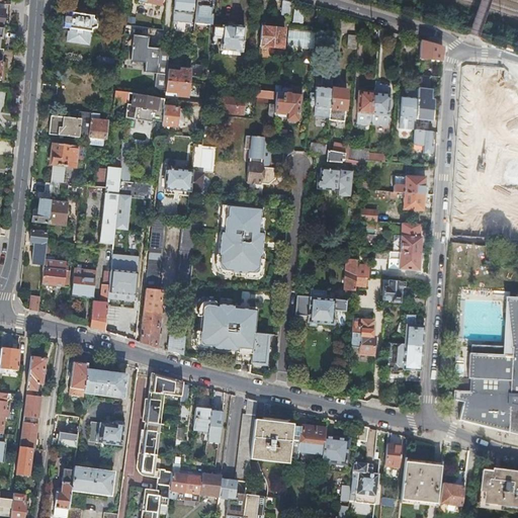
[(174,0),(173,12),(174,12),(174,13),(175,14),(176,11),(192,12),(193,0),(174,0)]
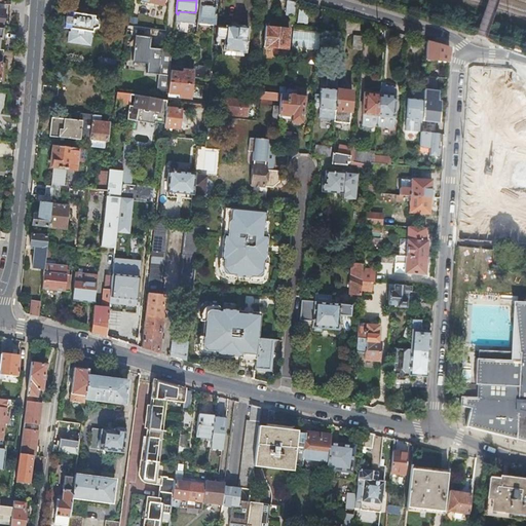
[(199,0),(198,19),(197,23),(213,25),(214,16),(215,16),(216,5),(213,5),(213,0),(199,0)]
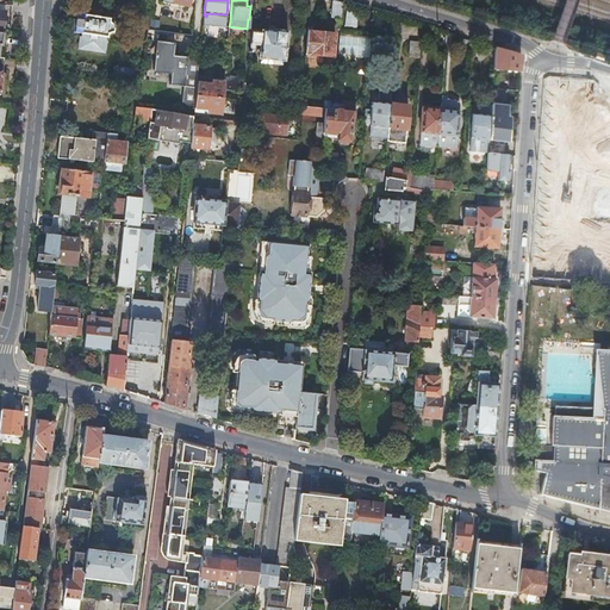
[(342,1),(335,0),(332,0),(331,17),(341,18),(342,1)]
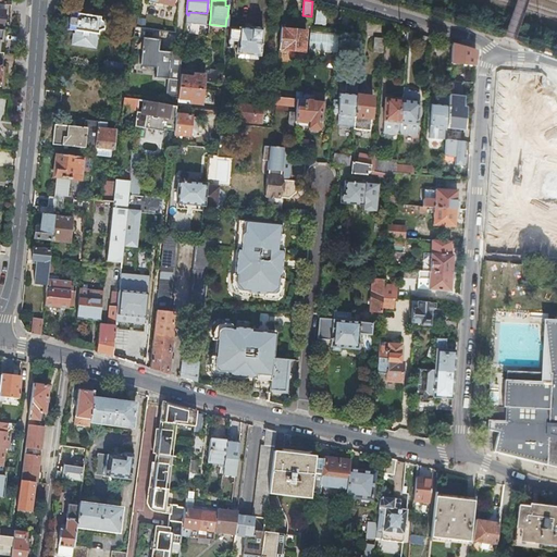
[(100,17),(72,12),(70,19),(69,25),(70,25),(69,29),(98,34),(98,32),(102,29),(103,29),(104,23),(103,23),(100,20),(100,17)]
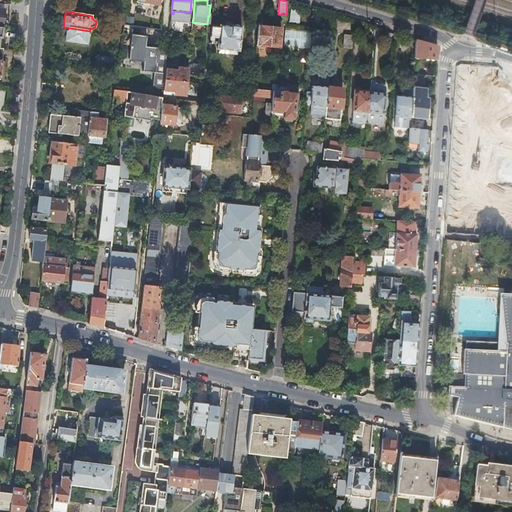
[(169,29),(170,16),(162,15),(161,28),(169,29)]
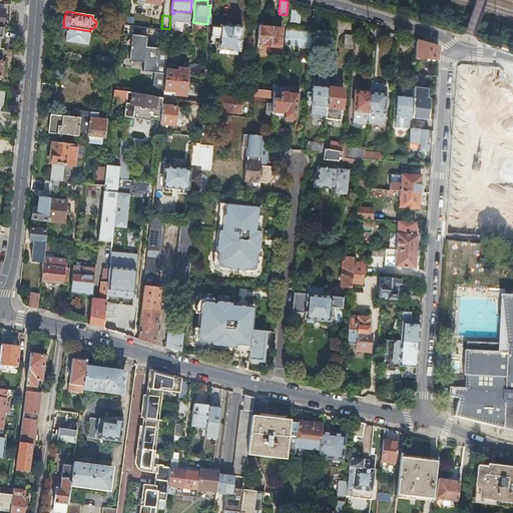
[(322,24),(314,24),(313,37),(321,38),(322,24)]
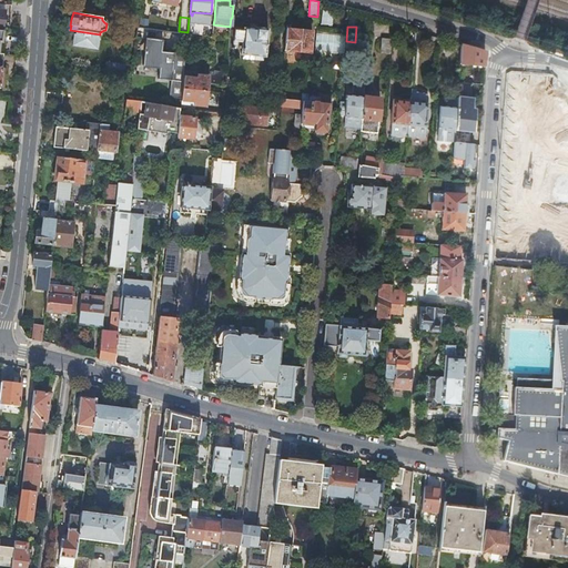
[(243,31),(234,30),(233,39),(233,44),(236,44),(236,41),(242,42),(241,54),(264,57),(267,29),(255,28),(255,30),(244,29),(243,31)]
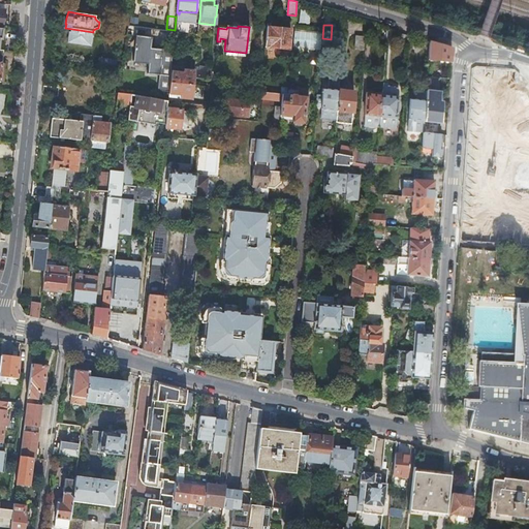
[(290,29),(266,26),(265,45),(288,49),(290,29)]
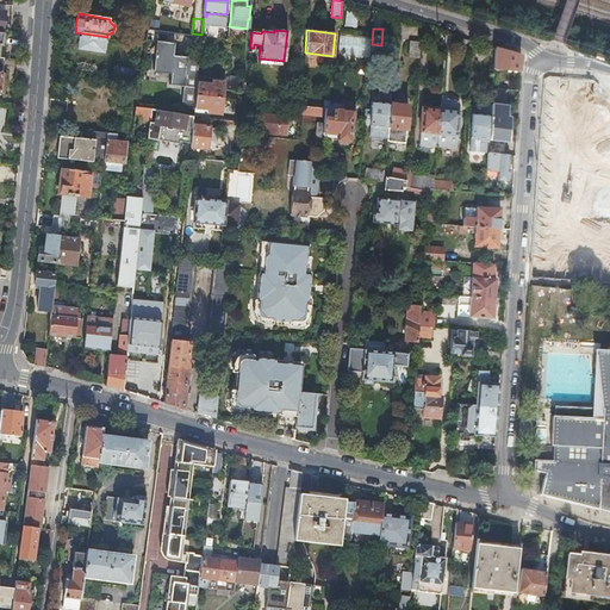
[(419,57),(421,41),(411,39),(410,56),(419,57)]
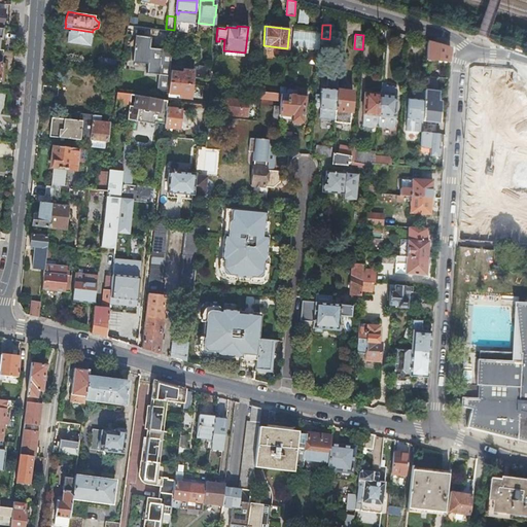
[(150,47),(152,37),(136,35),(133,62),(148,64),(147,72),(160,74),(163,48),(150,47)]
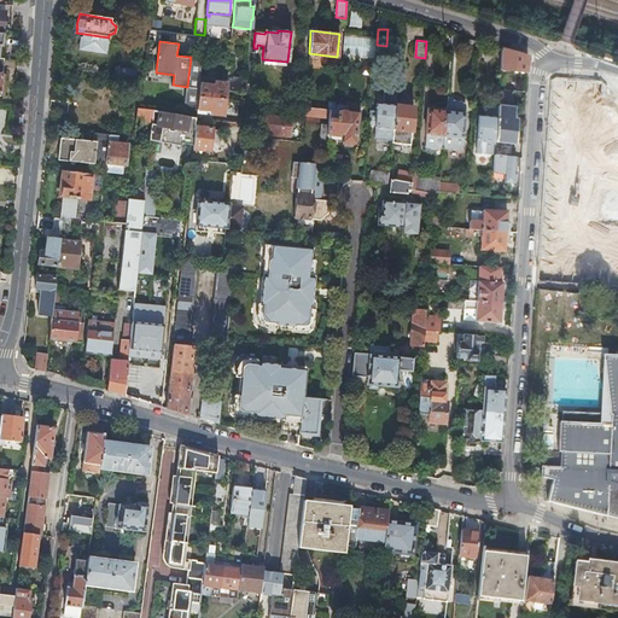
[(529,56),(502,48),(501,69),(528,71),(528,65),(529,56)]
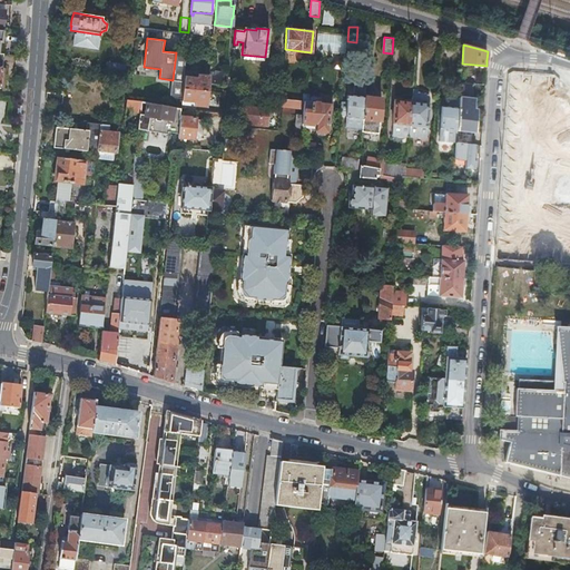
[(196,78),(184,77),(183,88),(207,91),(208,82),(222,85),(224,71),(214,70),(214,74),(208,74),(208,75),(197,74),(196,78)]
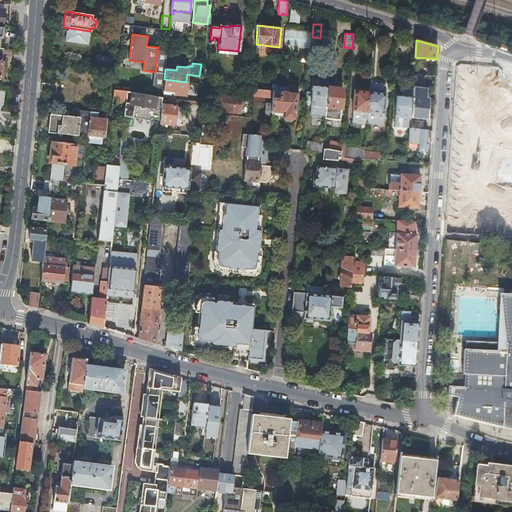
[(480,67),(477,83),(493,85),(496,70),(480,67)]
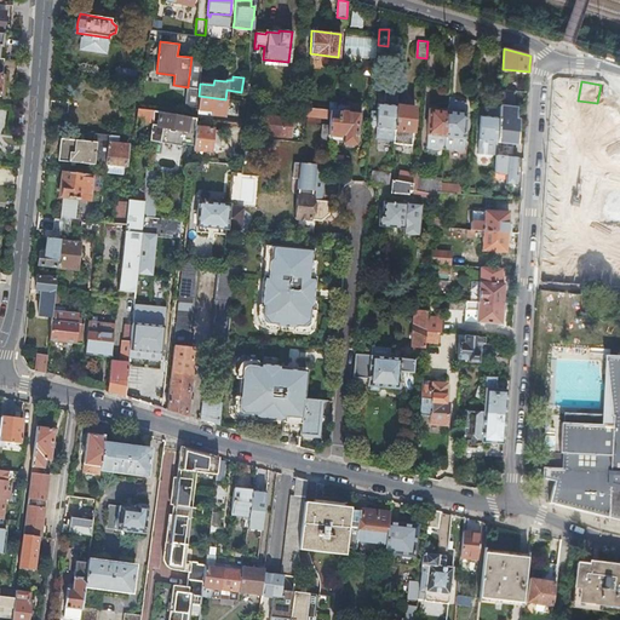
[(396,105),(399,87),(385,86),(384,104),(378,104),(378,110),(372,110),(369,126),(377,127),(375,128),(375,138),(394,139),(396,105)]
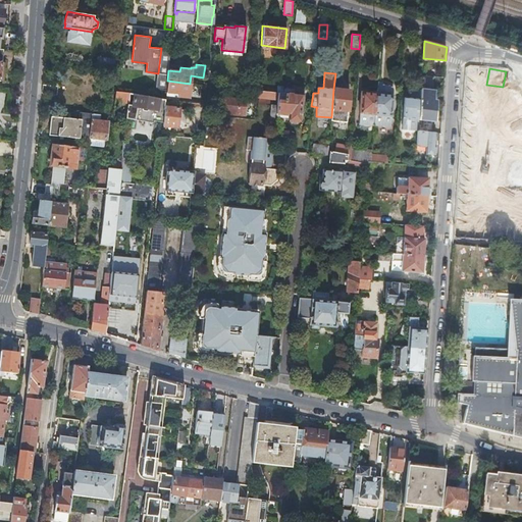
[(176,100),(177,96),(188,97),(190,84),(167,81),(166,91),(165,98),(176,100)]
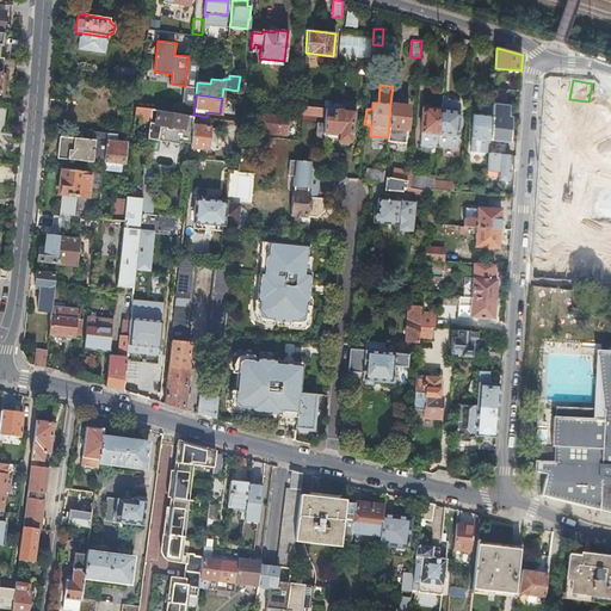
[(245,102),(245,109),(253,110),(255,96),(246,94),(245,102)]
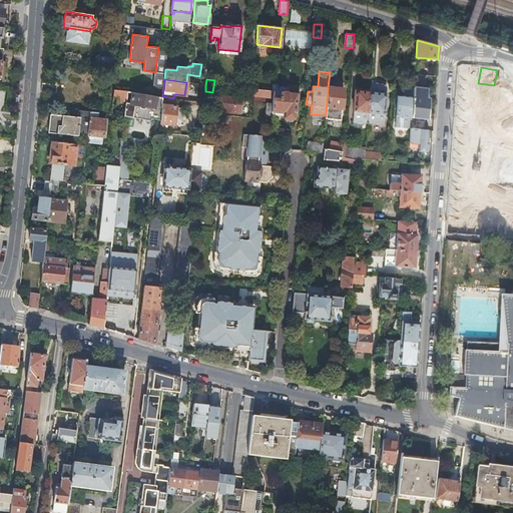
[(384,84),(371,83),(371,92),(369,112),(368,122),(384,124),(387,88),(387,87),(387,86),(386,85),(385,84),(384,84)]
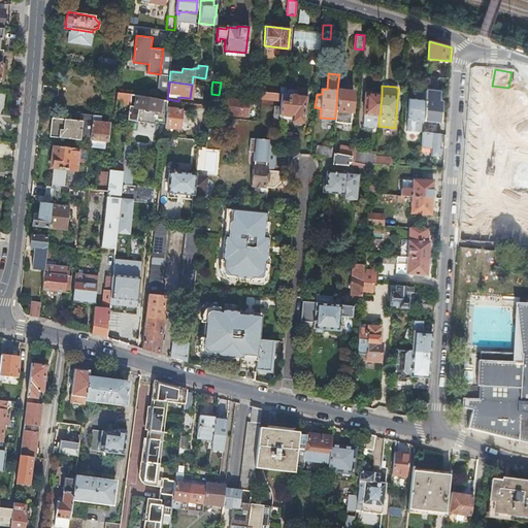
[(58,89),(43,87),(42,95),(57,96),(58,89)]
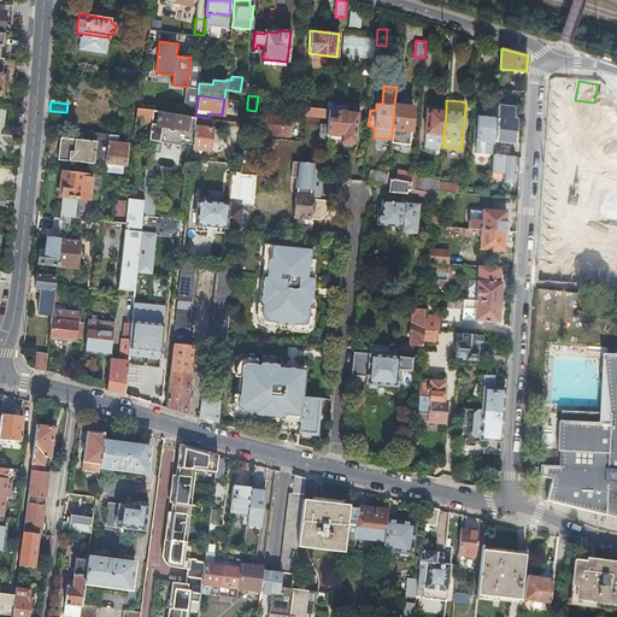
[(346,105),(336,104),(335,110),(328,109),(327,116),(327,125),(325,134),(340,135),(340,140),(341,140),(341,142),(344,145),(348,145),(352,144),(352,141),(353,141),(357,104),(346,103),(346,105)]
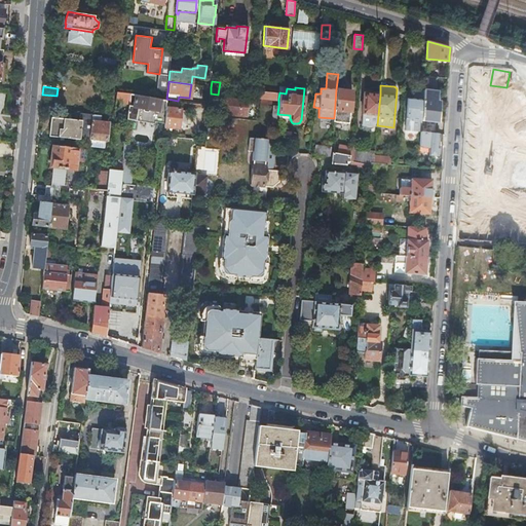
[(334,118),(334,121),(349,122),(350,111),(352,91),(336,89),(334,118)]
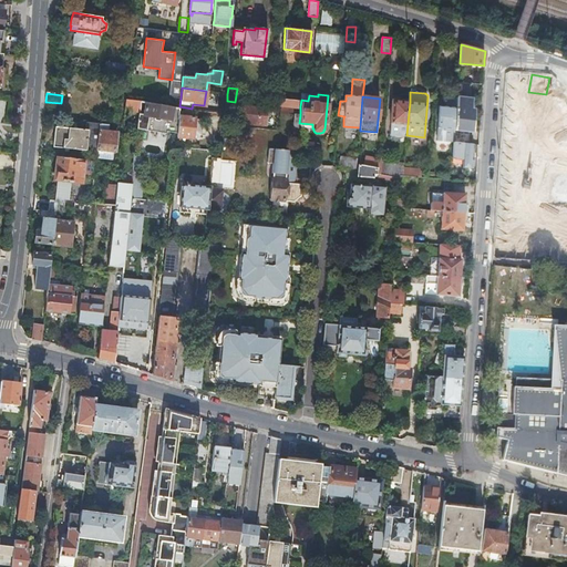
[(456,107),(455,130),(472,131),(474,109),(471,109),(472,99),(457,98),(456,107)]
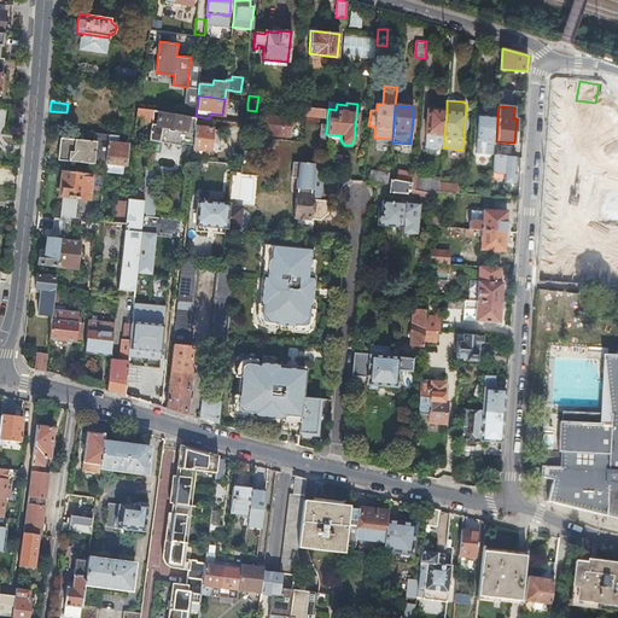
[(135,120),(150,122),(151,109),(138,108),(135,120)]
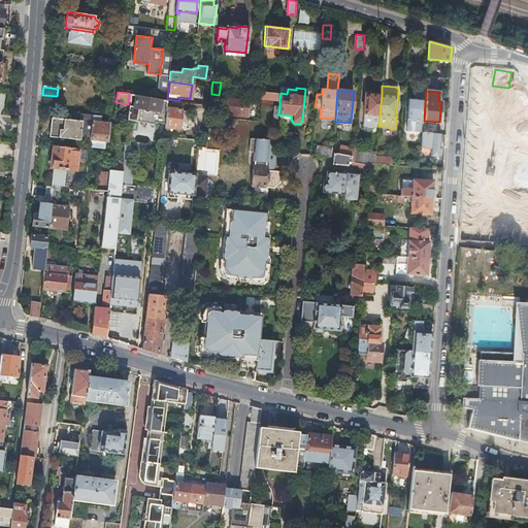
[(128,104),(127,118),(155,124),(155,121),(165,122),(166,107),(167,99),(129,93),(128,104)]
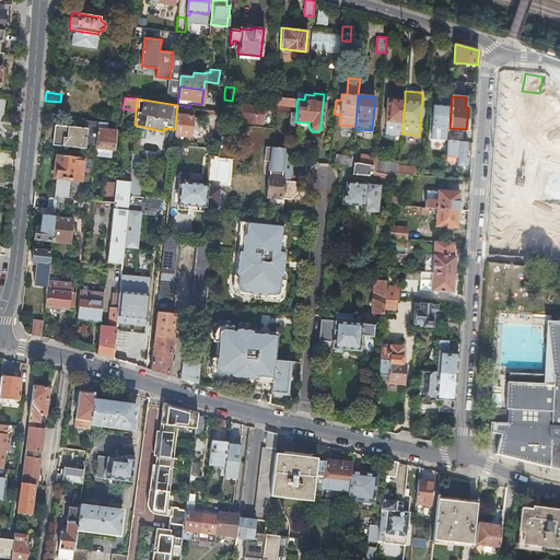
[(403,123),(405,101),(388,98),(386,120),(388,120),(387,125),(395,125),(394,132),(401,133),(403,123)]
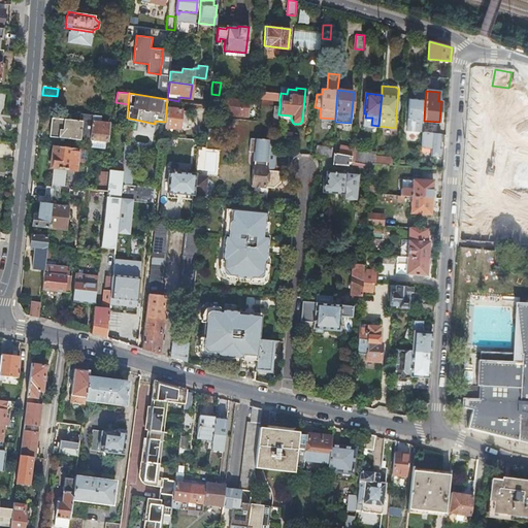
[(210,97),(210,105),(209,108),(213,108),(213,106),(215,106),(226,106),(225,114),(238,116),(238,118),(240,118),(240,116),(248,117),(249,100),(210,97)]
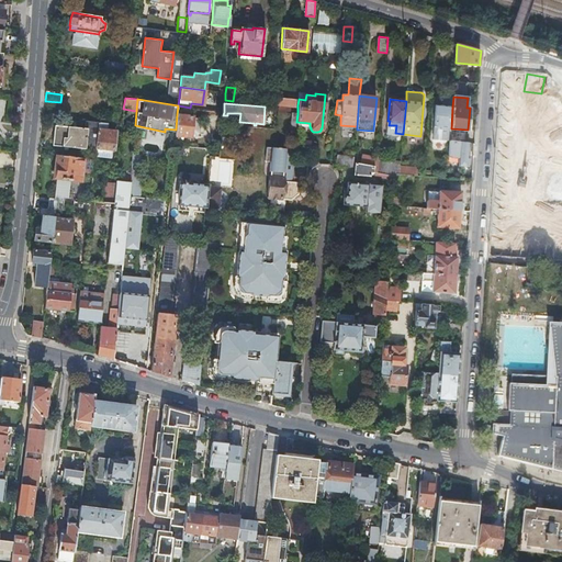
[(540,120),(541,104),(532,103),(531,119),(540,120)]
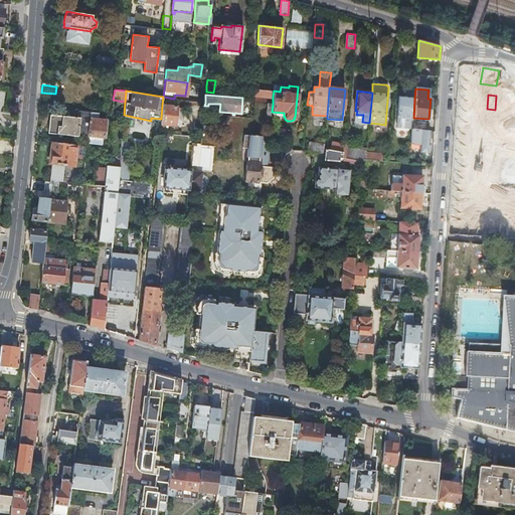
[(397,117),(413,118),(414,98),(399,96),(398,105),(397,117)]
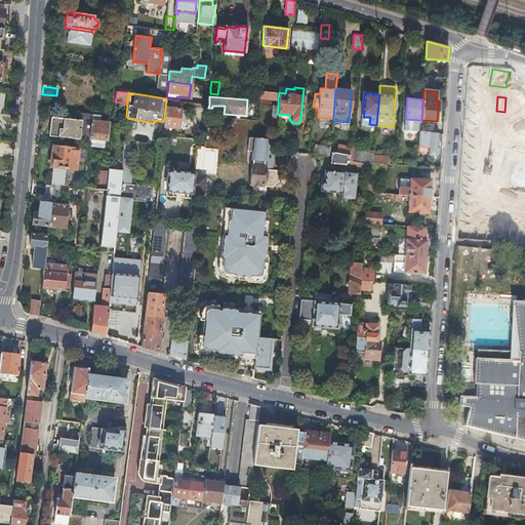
[(165,107),(164,121),(163,126),(177,127),(177,126),(178,121),(179,109),(179,108),(165,107)]
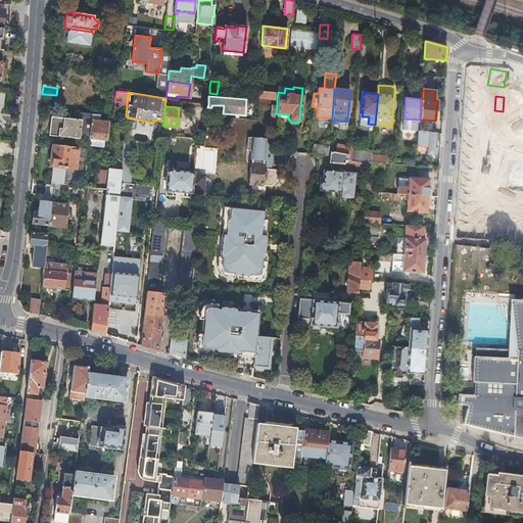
[(178,121),(177,126),(182,126),(185,122),(187,108),(179,108),(178,121)]
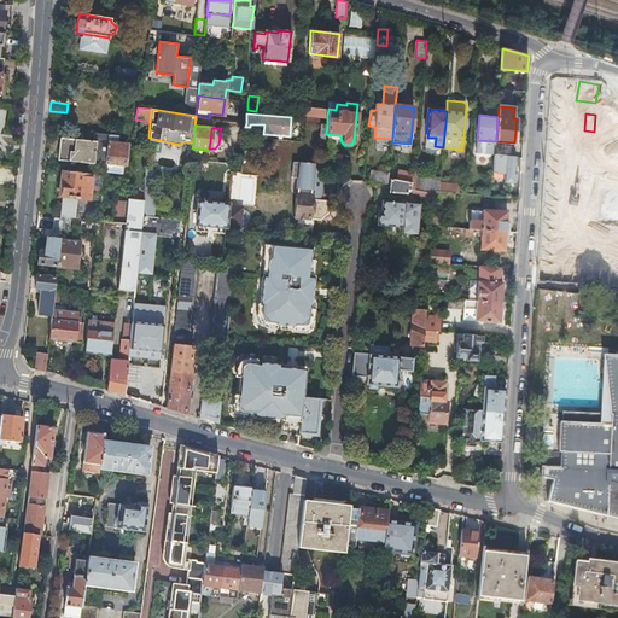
[(105,165),(106,162),(109,133),(98,132),(97,141),(62,138),(58,159),(105,165)]
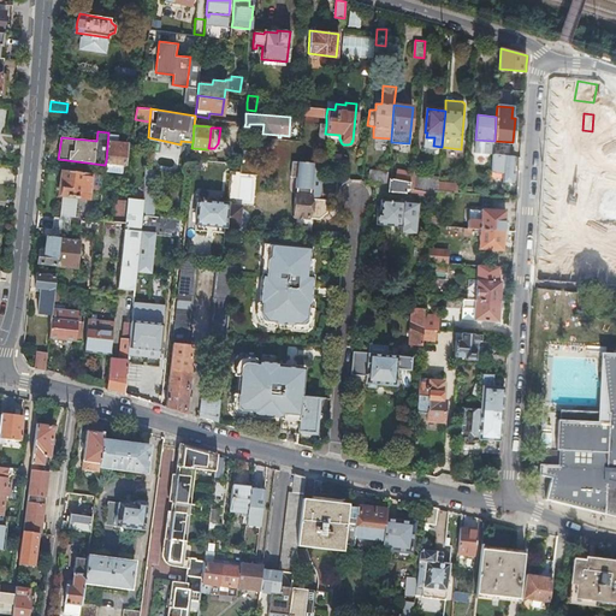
[(117,142),(118,134),(108,132),(106,161),(105,165),(105,170),(123,172),(123,163),(124,163),(126,143),(117,142)]
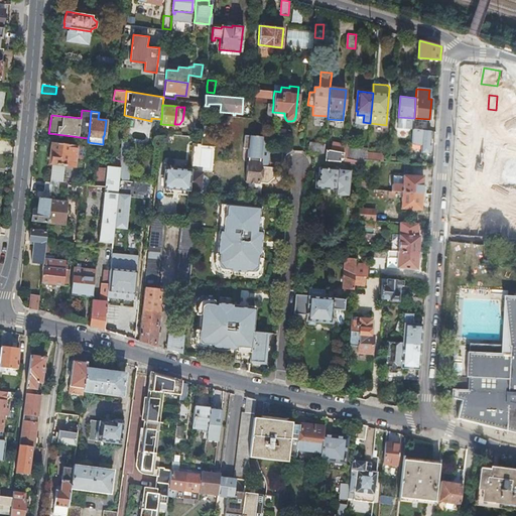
[(414,118),(413,128),(414,129),(424,129),(427,130),(429,119),(414,118)]
